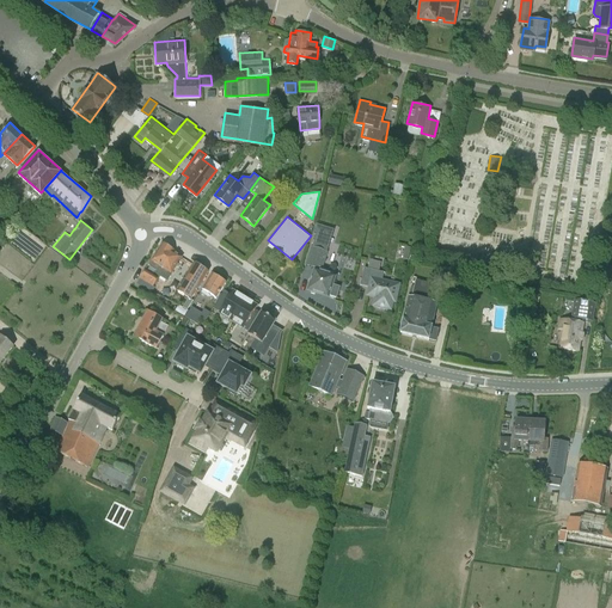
[(172,250),(173,249),(161,241),(150,262),(158,268),(155,271),(167,278),(182,255),(172,250)]
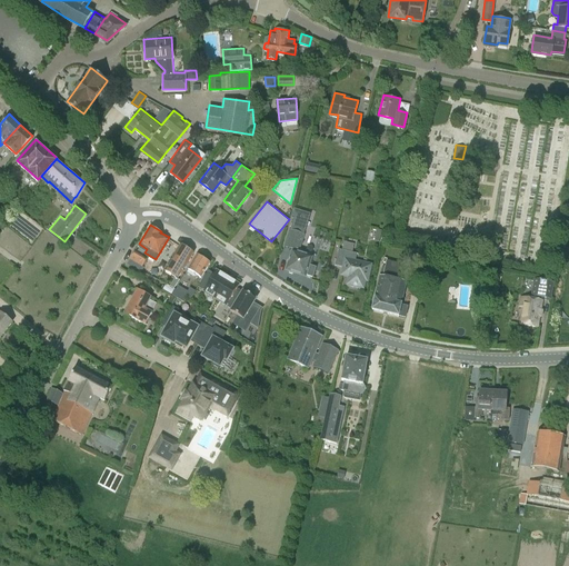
[(305,231),(289,227),(287,235),(283,245),(293,247),(287,267),(289,268),(289,269),(292,270),(293,269),(305,274),(306,272),(312,275),(316,265),(309,262),(311,255),(305,252),(306,249),(300,247),(305,231)]
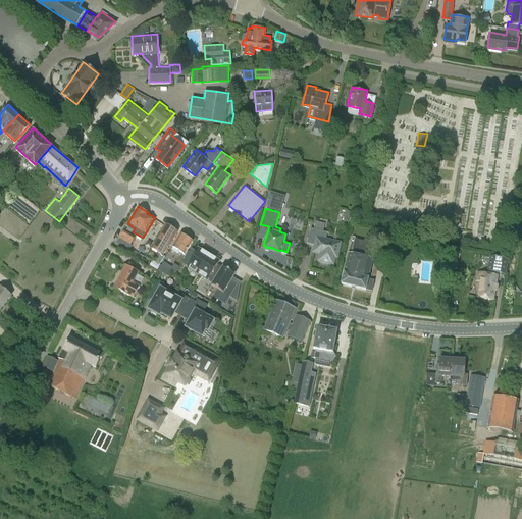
[(320,252),(318,258),(333,262),(334,255),(337,255),(341,241),(326,237),(327,230),(323,229),(325,221),(315,219),(313,226),(310,226),(307,241),(314,243),(313,250),(320,252)]
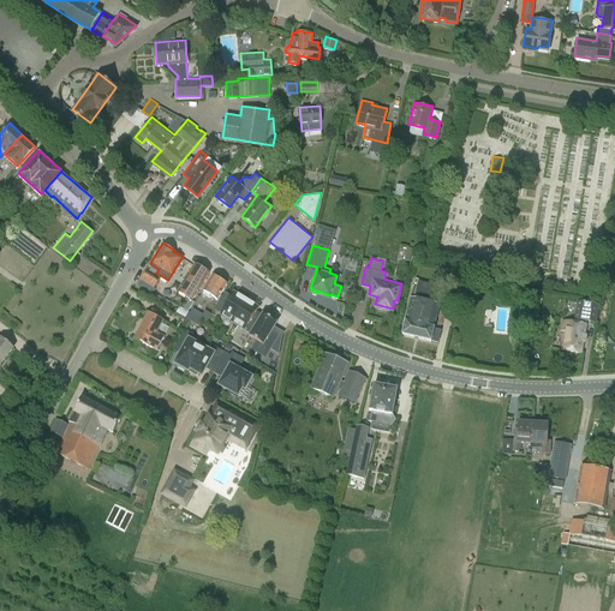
[(175,311),(184,316),(187,309),(193,300),(191,298),(192,298),(209,271),(195,262),(178,289),(190,297),(184,306),(179,304),(175,311)]
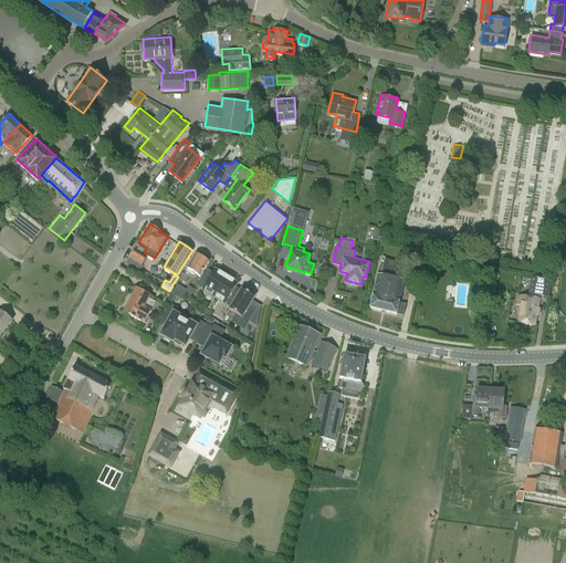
[(133,248),(126,260),(140,268),(144,263),(142,262),(146,256),(133,248)]
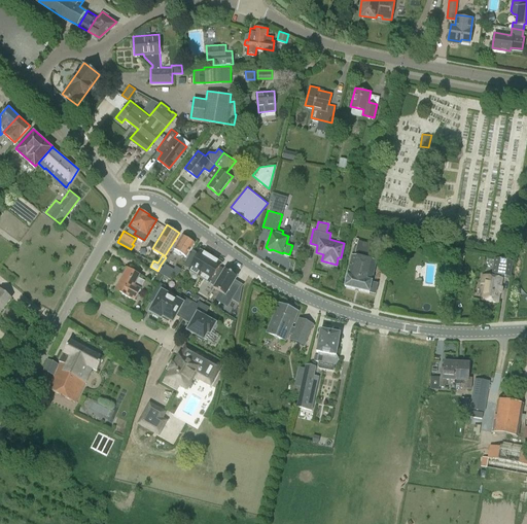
[(186,255),(195,242),(182,234),(174,247),(186,255)]
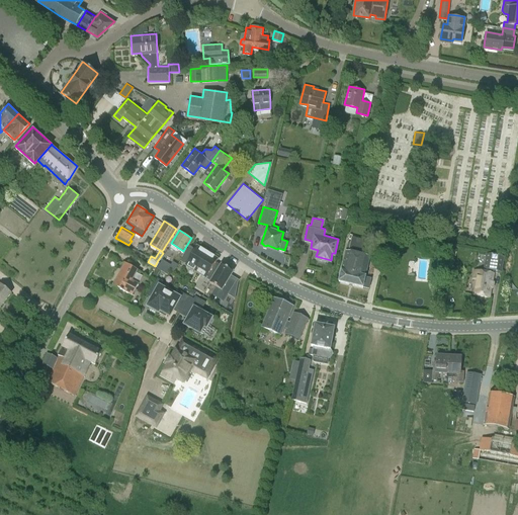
[(369,239),(352,235),(348,250),(346,250),(339,280),(363,285),(369,287),(371,276),(365,275),(365,274),(369,255),(365,254),(369,239)]
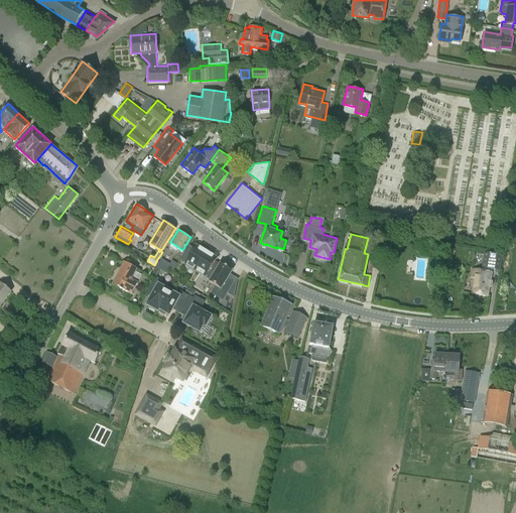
[(187,245),(179,257),(185,261),(184,262),(196,268),(208,248),(201,244),(200,246),(196,243),(192,248),(187,245)]
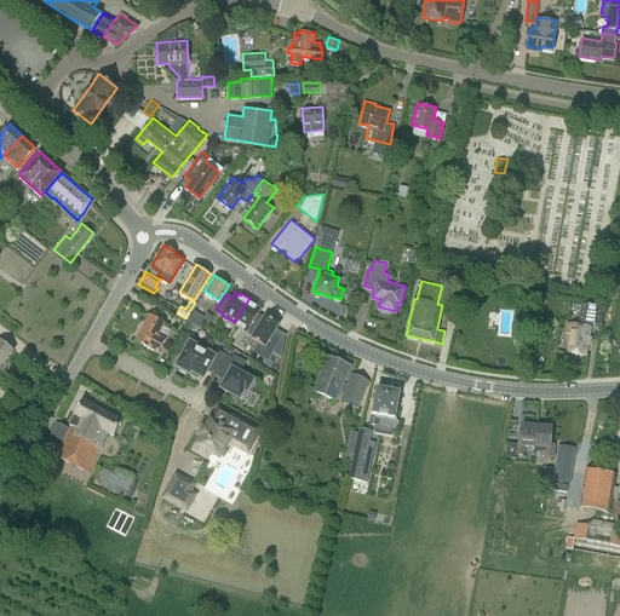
[(235,322),(253,334),(263,317),(257,314),(260,308),(256,305),(257,303),(250,298),(235,322)]
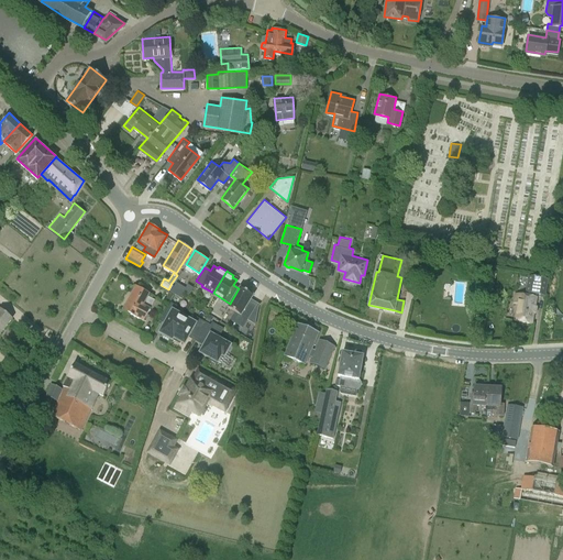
[(528,292),(528,294),(516,293),(515,303),(518,303),(515,319),(532,322),(537,296),(534,296),(536,293),(545,295),(548,277),(529,274),(527,292),(528,292)]
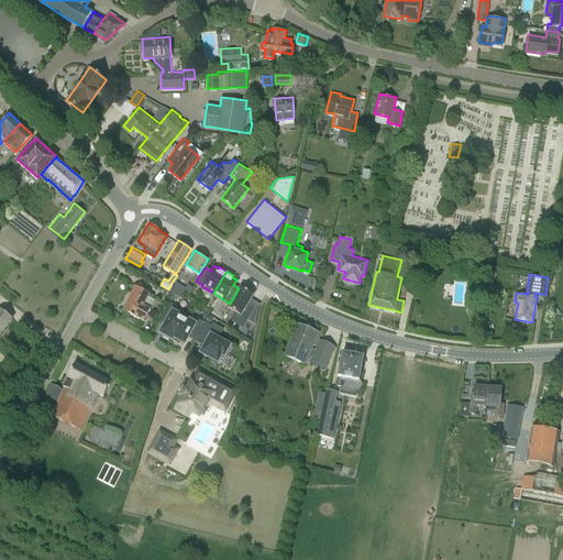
[(184,289),(172,283),(168,289),(181,297),(185,292),(189,294),(194,286),(188,283),(184,289)]
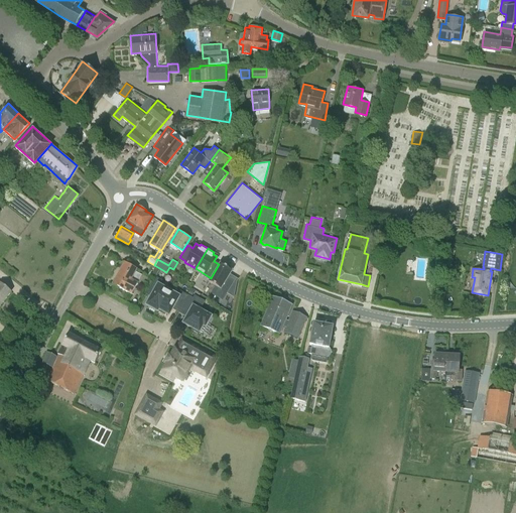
[(136,269),(137,267),(136,267),(137,265),(134,264),(133,265),(125,260),(113,282),(131,292),(137,281),(141,273),(136,269)]
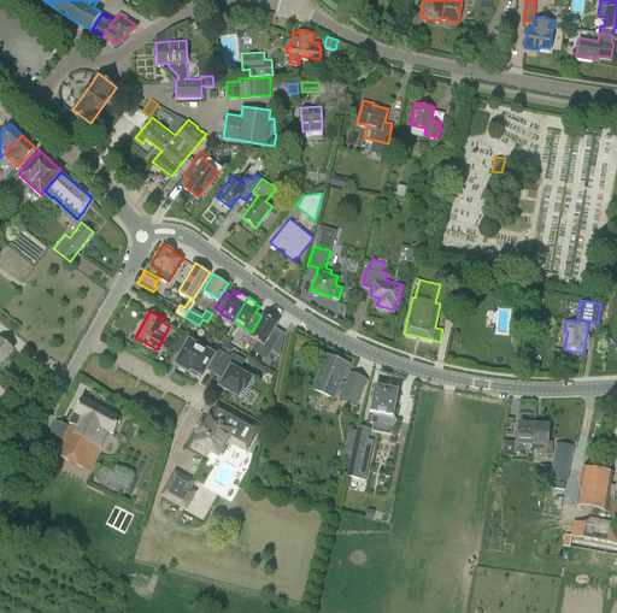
[(262,316),(252,332),(251,335),(258,340),(253,348),(266,355),(280,332),(272,329),(277,322),(274,319),(275,317),(269,313),(266,316),(264,313),(262,316)]
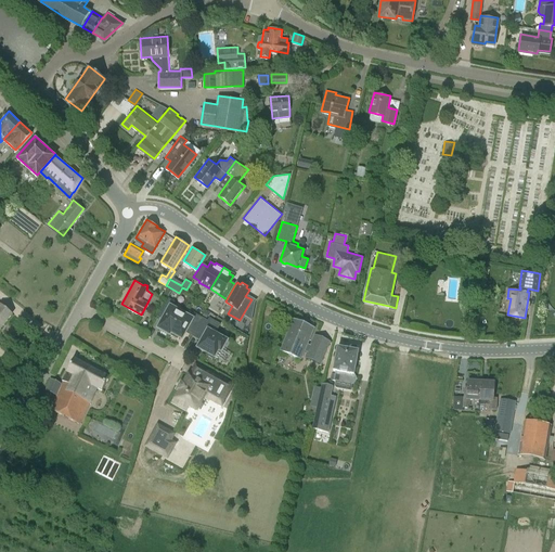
[(173,299),(167,296),(159,310),(165,313),(157,326),(169,333),(170,332),(181,310),(171,305),(173,299)]
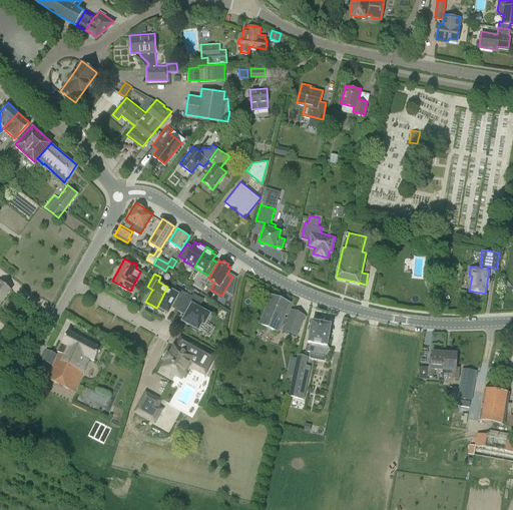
[(0,279),(0,302),(11,289),(0,279)]
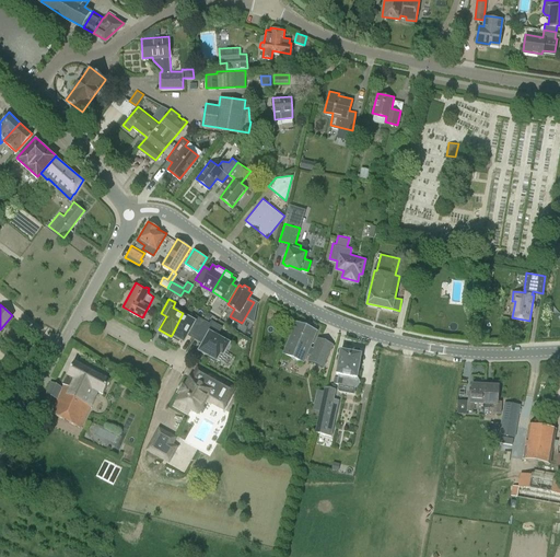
[(178,339),(179,337),(184,339),(189,328),(196,332),(203,318),(196,314),(194,318),(183,313),(172,335),(178,339)]
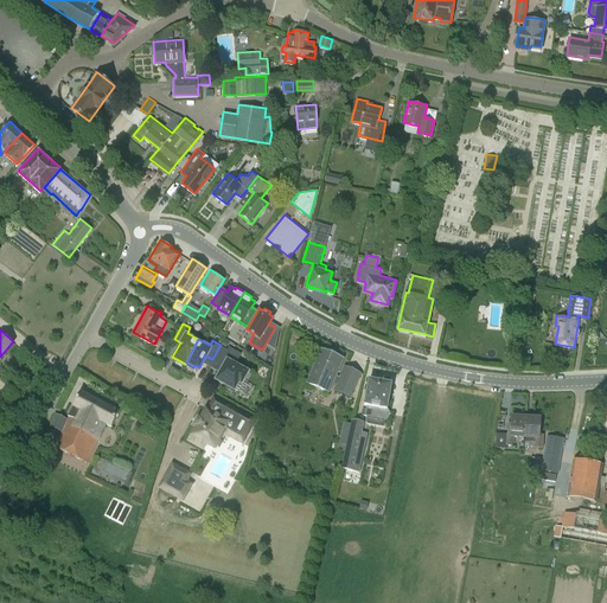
[(235,361),(241,352),(229,345),(228,348),(221,345),(212,359),(219,364),(217,367),(221,370),(216,377),(227,383),(225,385),(232,389),(232,386),(235,387),(238,379),(242,382),(249,370),(235,361)]
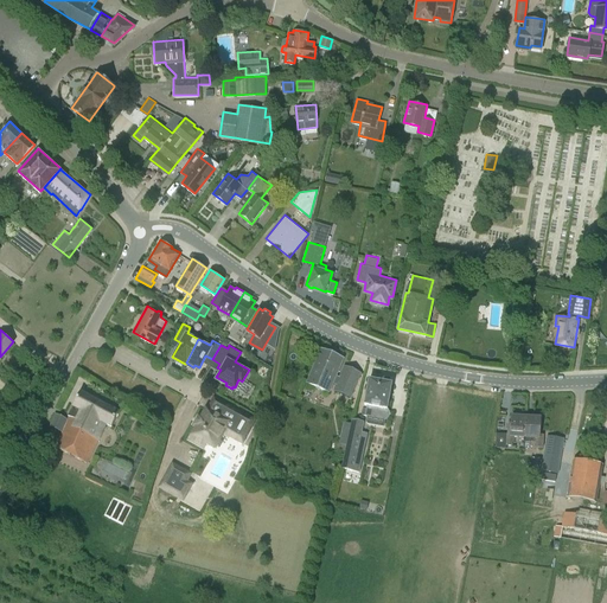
[(343,355),(321,346),(307,380),(328,390),(343,355)]
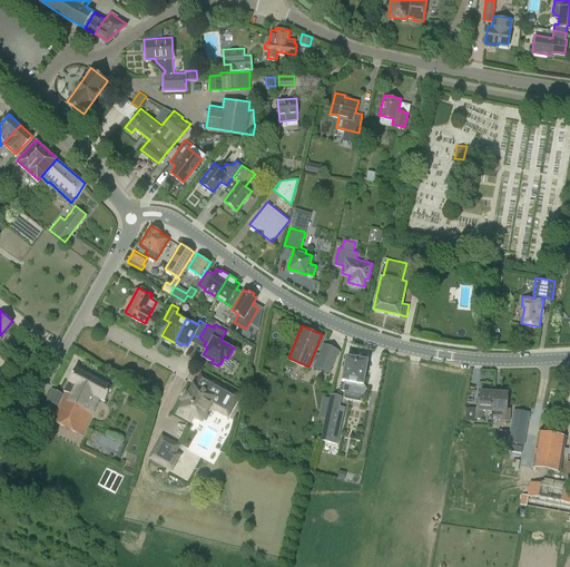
[(340,349),(323,341),(313,364),(330,372),(340,349)]
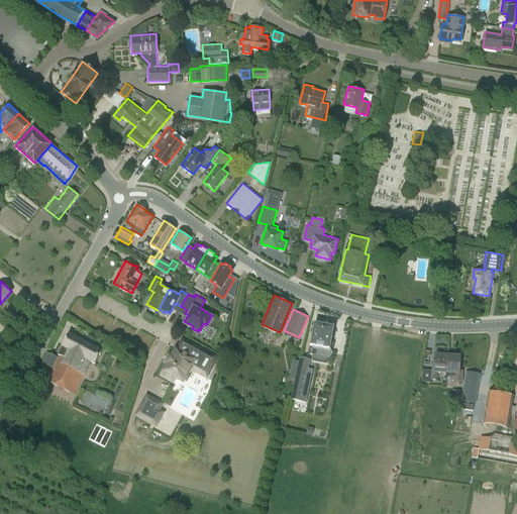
[(314,321),(312,332),(331,336),(333,325),(314,321)]
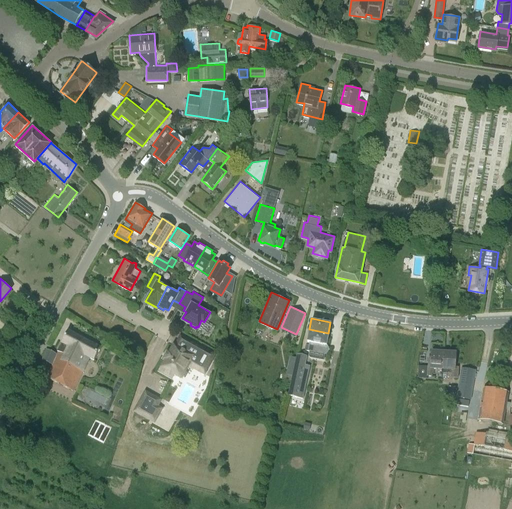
[(57,349),(58,349),(86,362),(89,356),(94,358),(100,346),(68,329),(61,342),(57,349)]
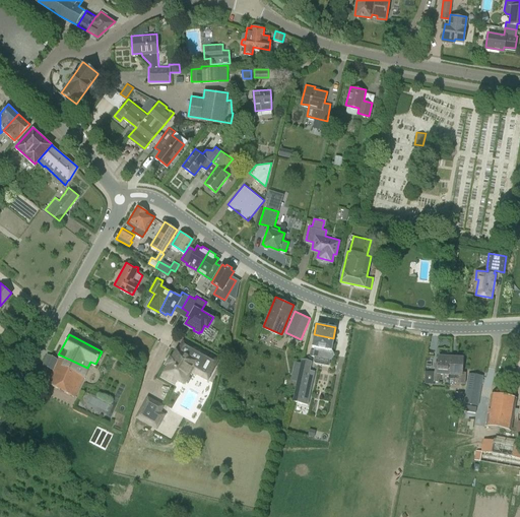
[(333,338),(314,334),(312,345),(314,345),(314,348),(311,348),(310,353),(313,354),(313,356),(331,359),(331,358),(333,356),(334,351),(332,349),(331,348),(333,338)]
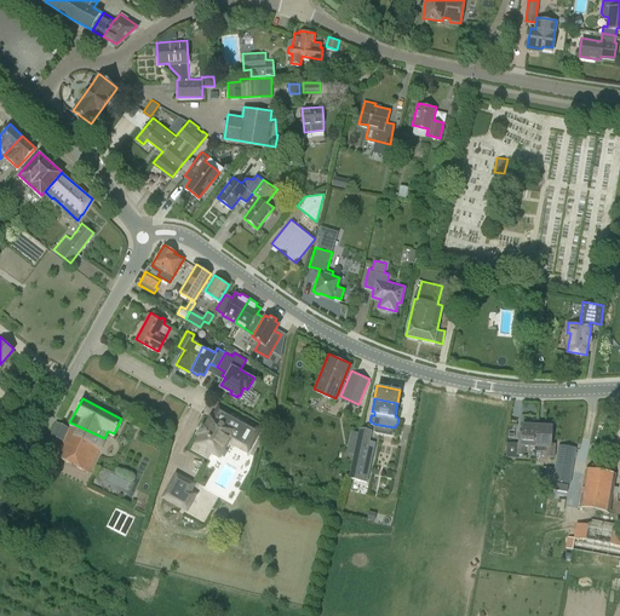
[(248,449),(260,426),(230,409),(223,422),(211,415),(206,425),(204,424),(199,431),(201,432),(194,445),(210,455),(212,450),(220,455),(229,439),(248,449)]
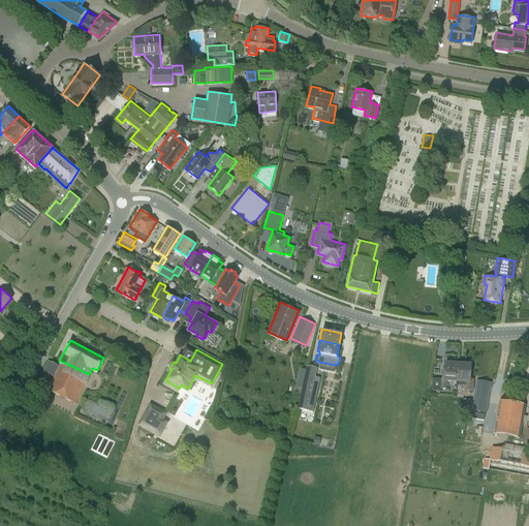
[(89,374),(60,361),(49,388),(75,402),(86,381),(89,374)]
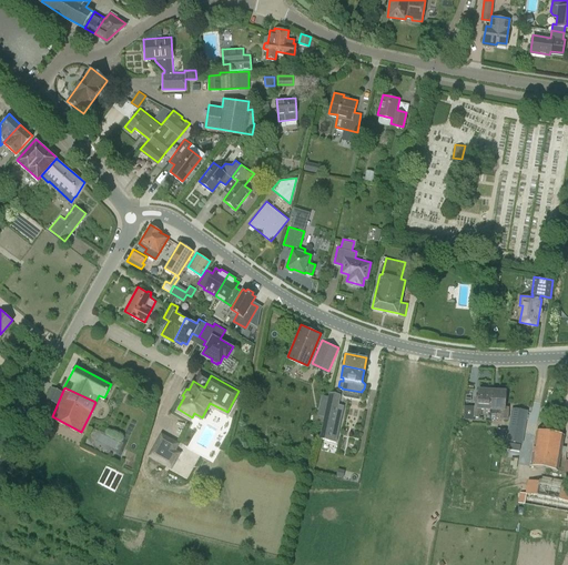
[(480,407),(490,407),(492,389),(478,387),(477,393),(475,393),(474,405),(464,404),(464,417),(474,419),(474,415),(480,415),(480,407)]
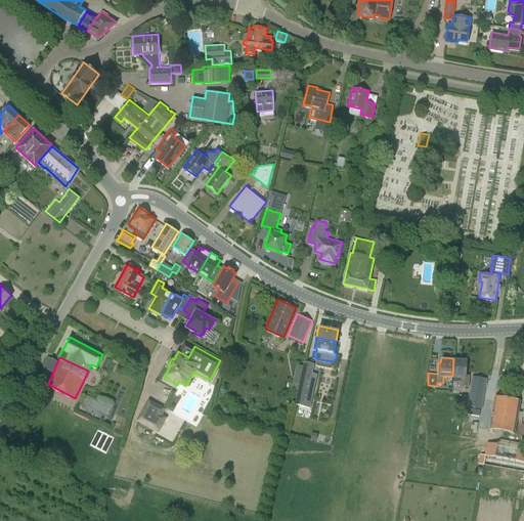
[(453,358),(452,376),(461,377),(461,384),(468,385),(469,374),(466,374),(467,359),(453,358)]
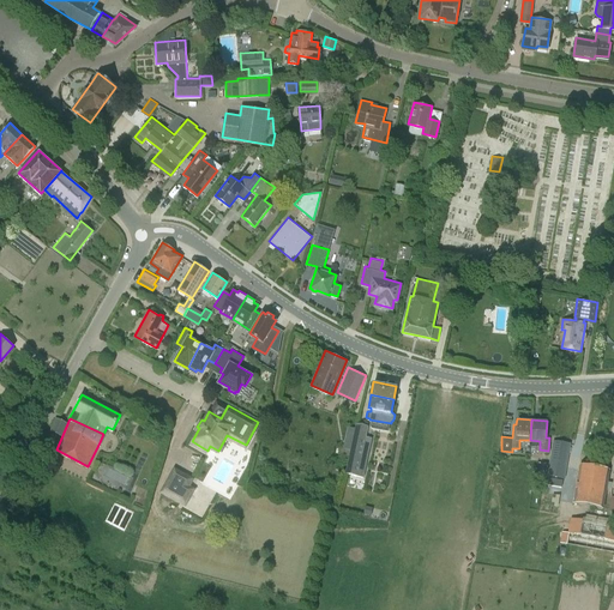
[(368,424),(356,422),(345,471),(363,476),(372,436),(366,434),(368,424)]
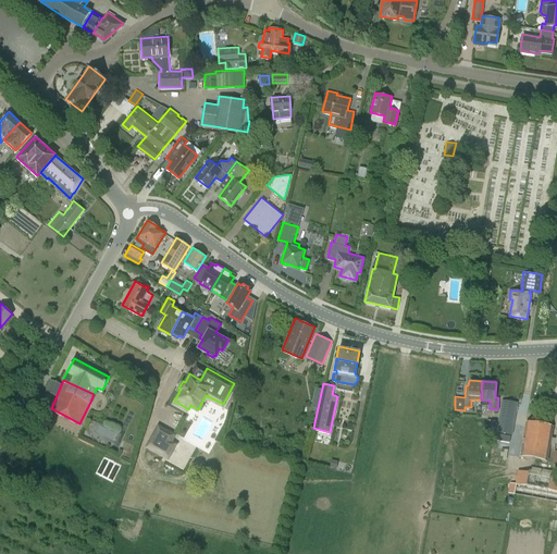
[(518,402),(502,398),(499,409),(496,430),(512,433),(518,402)]
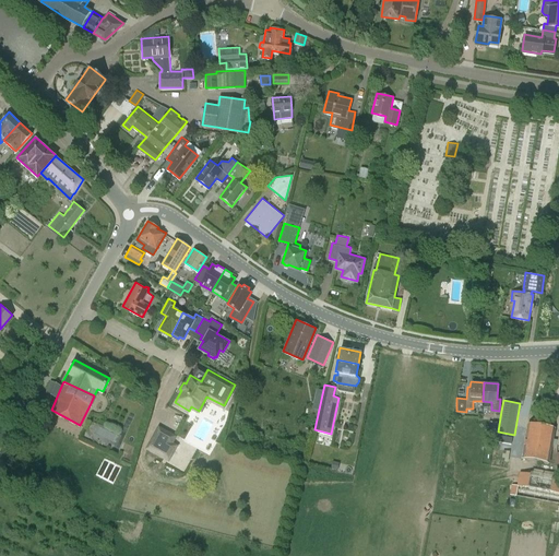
[(549,462),(552,447),(554,437),(556,426),(527,422),(522,457),(549,462)]
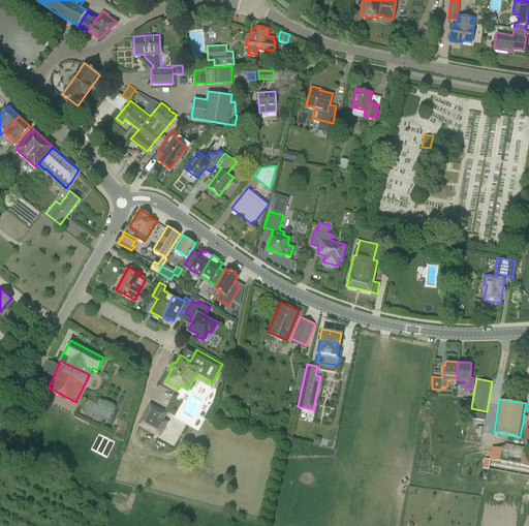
[(160,435),(167,423),(162,420),(166,412),(151,404),(139,425),(160,435)]
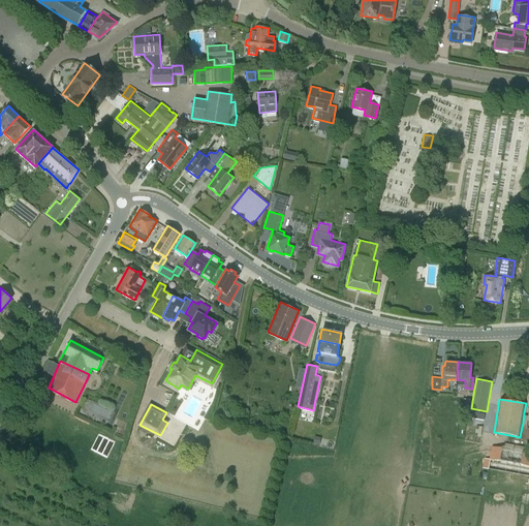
[(528,451),(523,450),(523,449),(502,445),(501,446),(492,444),(488,467),(528,473),(528,451)]
